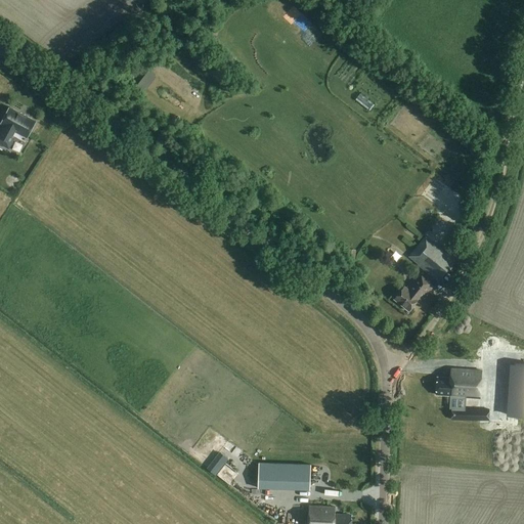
[(150,86),(142,80),(135,88),(143,94),(150,86)]
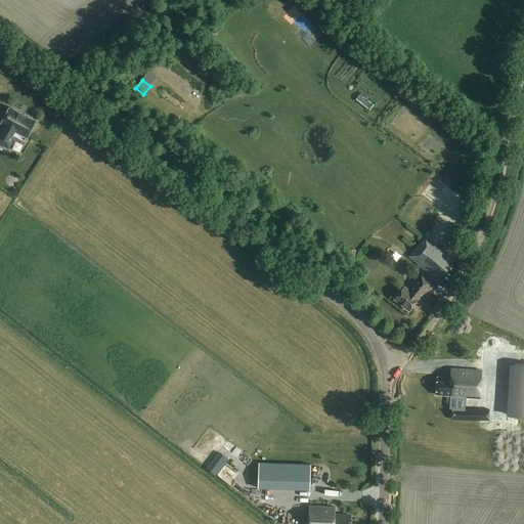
[(213,90),(220,98),(225,93),(218,86),(213,90)]
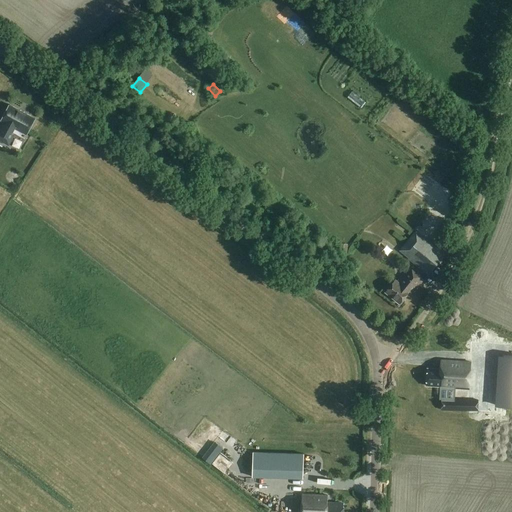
[(221,92),(216,96),(221,102),(226,98),(221,92)]
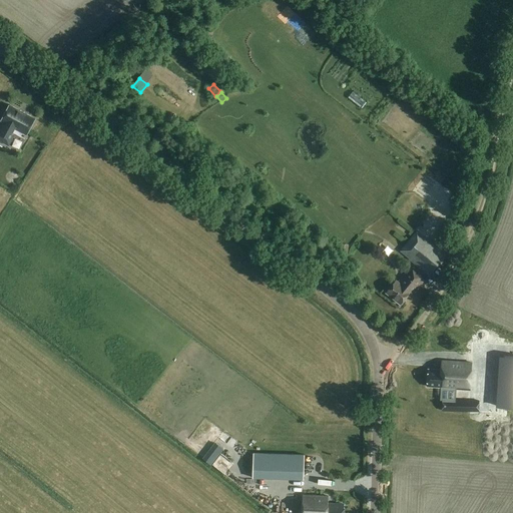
[(0,128),(0,140),(8,145),(13,137),(14,135),(8,131),(11,125),(24,132),(23,133),(27,135),(36,119),(9,105),(0,120),(3,122),(0,128)]
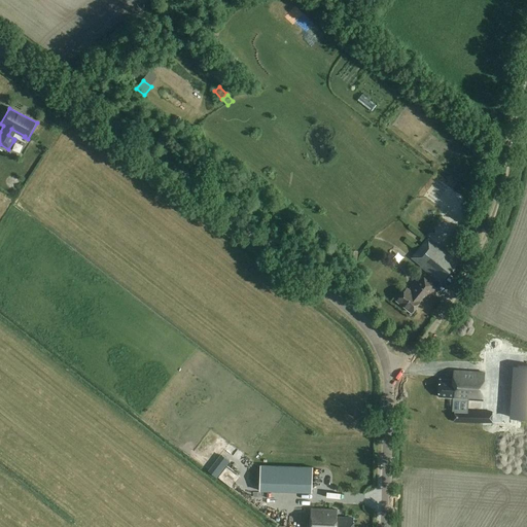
[(434,180),(444,186),(450,180),(441,173),(434,180)]
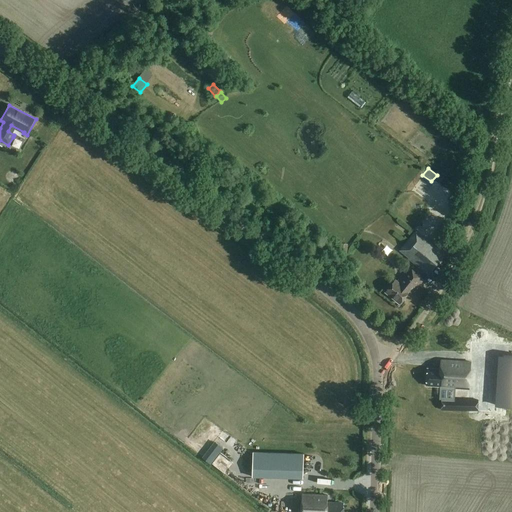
[(445,218),(440,232),(447,234),(452,221),(445,218)]
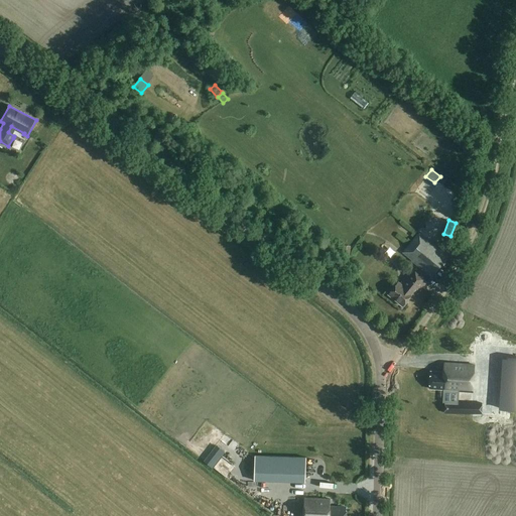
[(431,277),(449,255),(432,241),(431,241),(419,232),(402,253),(411,260),(412,261),(431,277)]
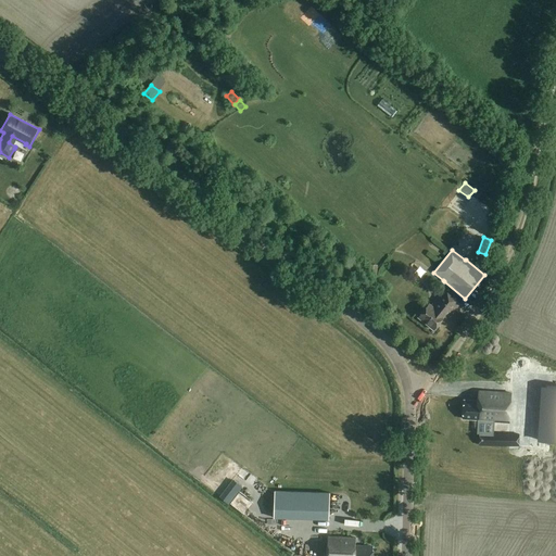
[(418,281),(425,273),(418,267),(412,277),(418,281)]
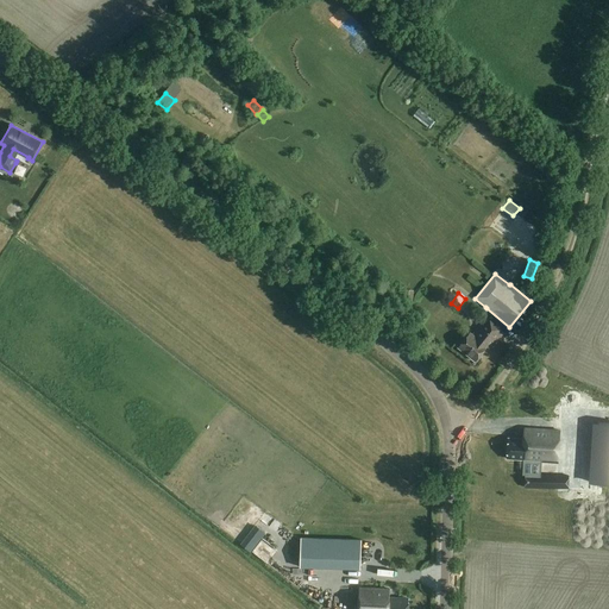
[(491,350),(504,333),(487,318),(473,333),(471,332),(458,347),(476,362),(488,347),(491,350)]
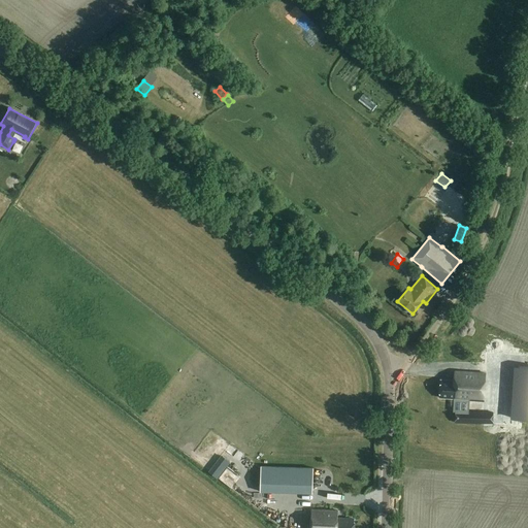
[(441,381),(440,398),(454,398),(454,400),(460,400),(472,401),(485,401),(487,372),(455,371),(455,381),(441,381)]
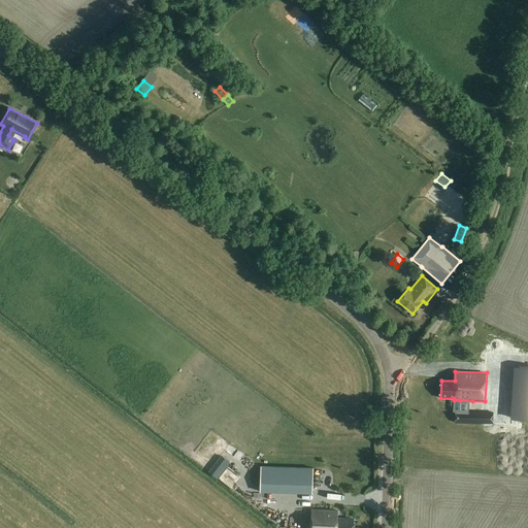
[(516,387),(496,386),(496,395),(516,395),(516,387)]
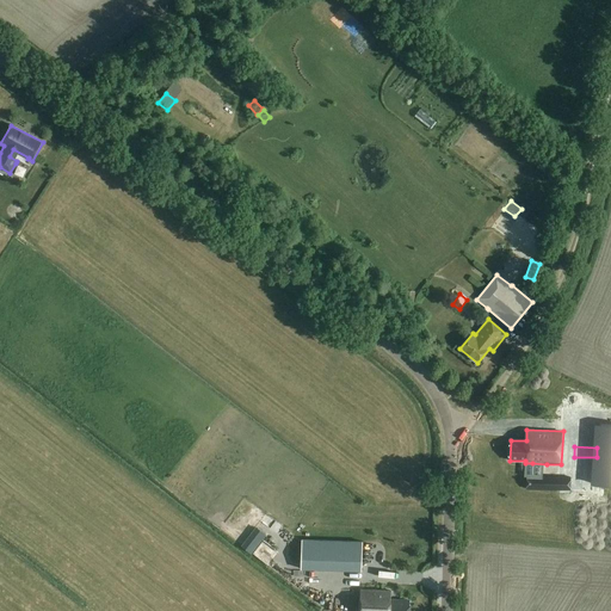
[(526,476),(526,489),(571,492),(571,479),(545,477),(528,476),(526,476)]
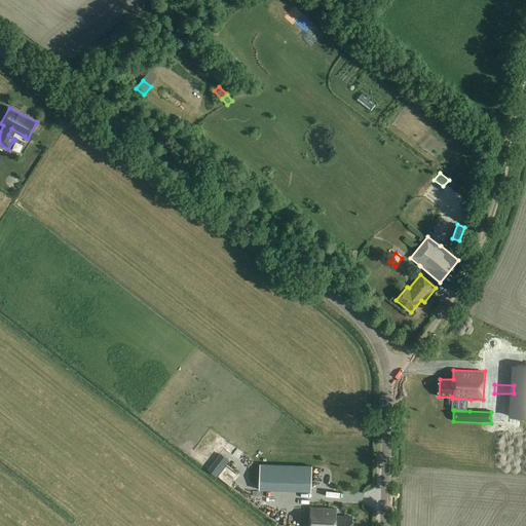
[(261,465),(260,490),(311,492),(312,467),(261,465)]
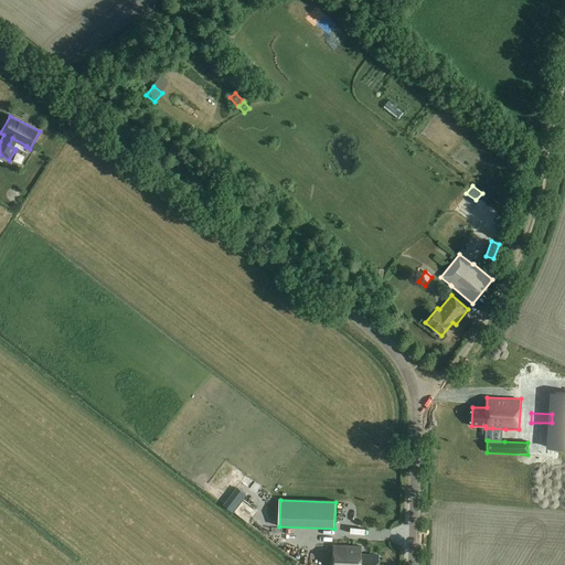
[(265,524),(274,522),(272,513),(263,515),(265,524)]
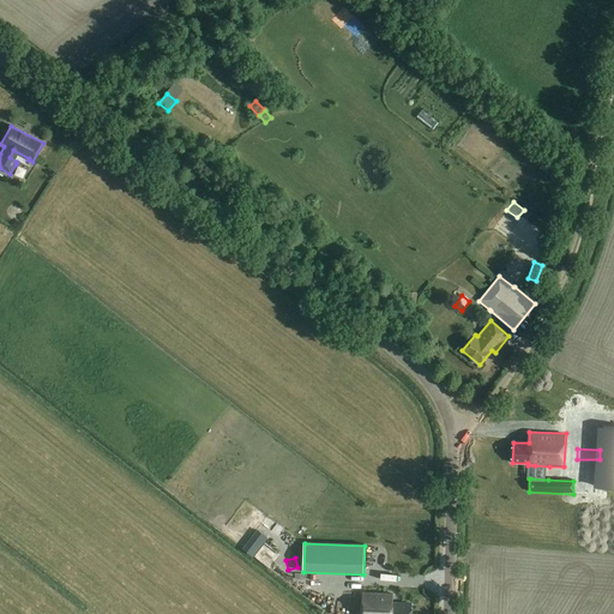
[(410,613),(411,603),(393,603),(393,595),(362,594),(361,613),(410,613)]
